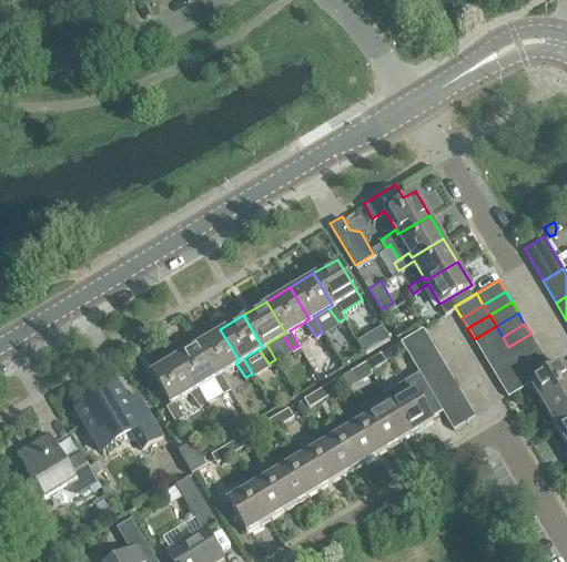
[(428,337),(422,326),(400,338),(407,350),(428,337)]
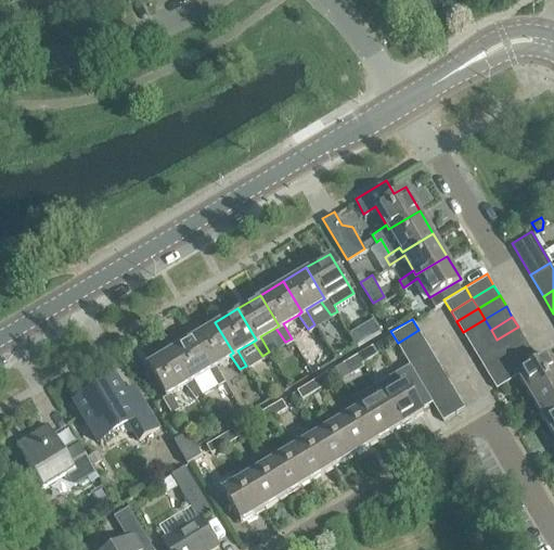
[(491,330),(485,319),(463,332),(469,342),(491,330)]
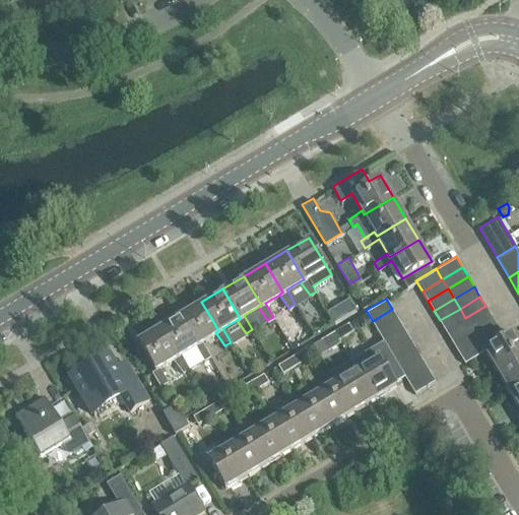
[(215,332),(218,330),(201,302),(180,314),(197,343),(194,345),(203,359),(210,355),(201,340),(215,332)]
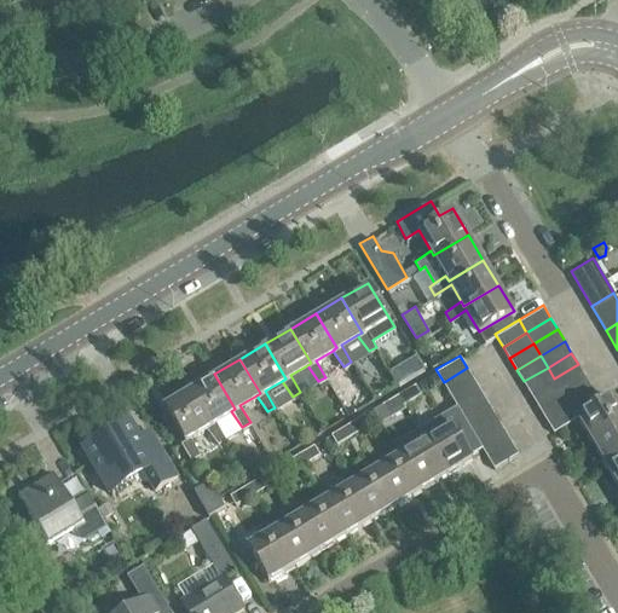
[(578,364),(554,379),(561,391),(585,376),(578,364)]
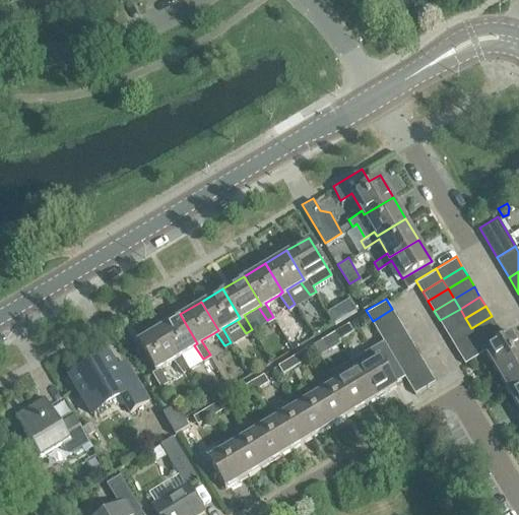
[(398,319),(392,309),(373,321),(378,331),(398,319)]
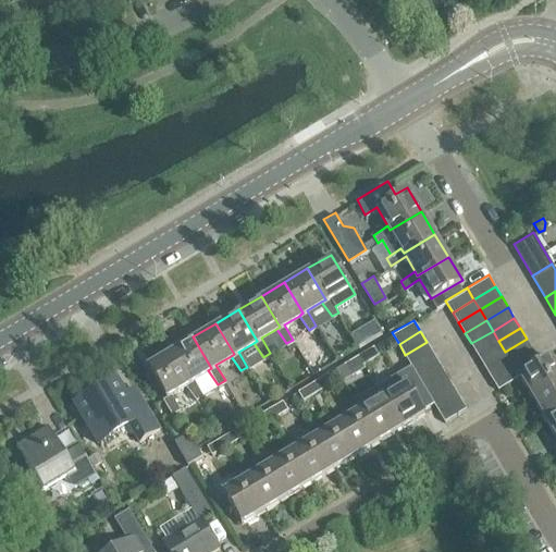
[(498,341),(493,331),(471,343),(478,354),(498,341)]
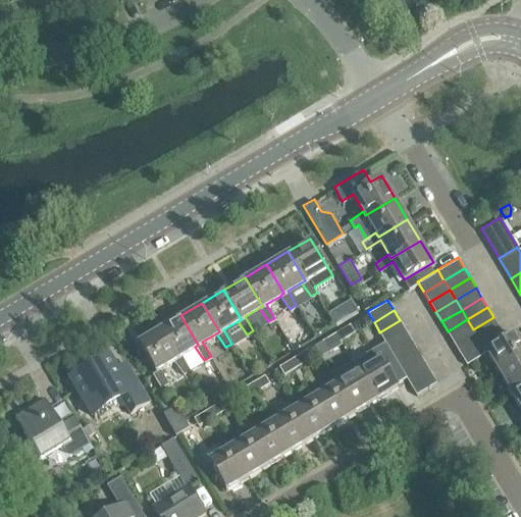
[(180,355),(195,347),(198,345),(180,315),(159,328),(176,357),(173,359),(183,372),(190,369),(180,355)]
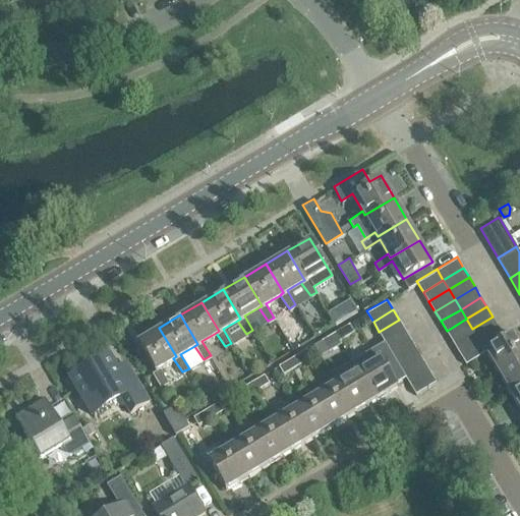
[(499,326),(493,317),(472,329),(478,338),(499,326)]
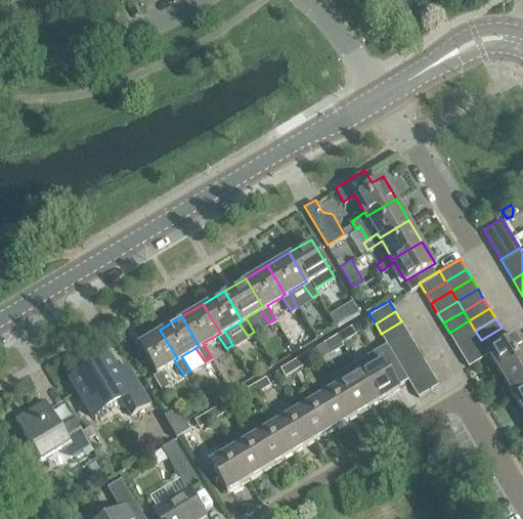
[(449,333),(454,343),(475,331),(469,320),(449,333)]
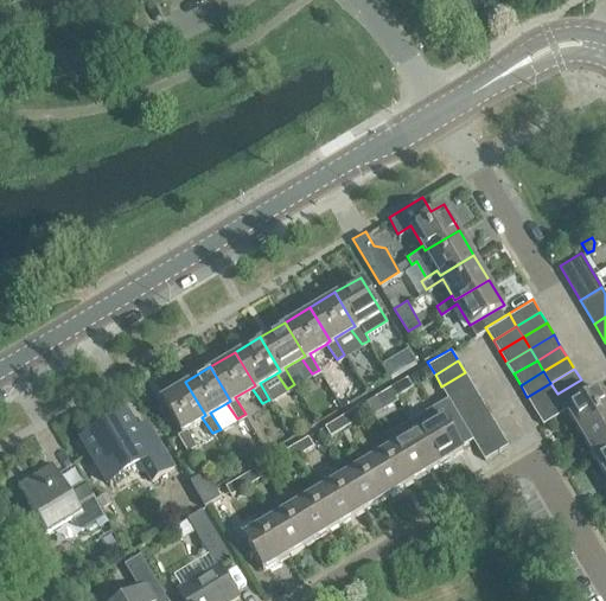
[(472,384),(465,372),(441,387),(447,396),(448,397),(472,384)]
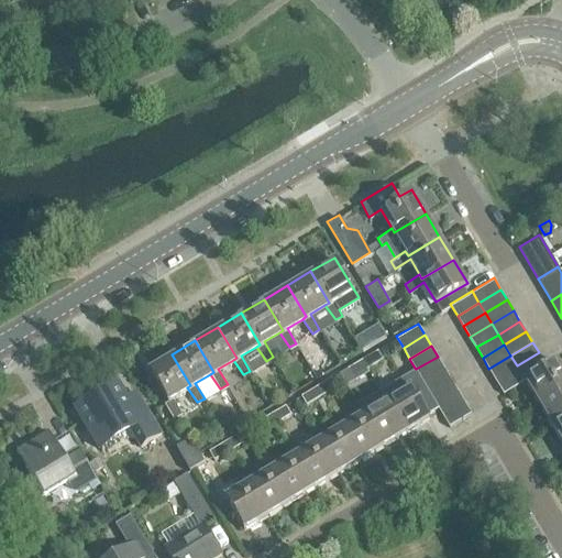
[(366,365),(382,356),(376,348),(361,357),(366,365)]
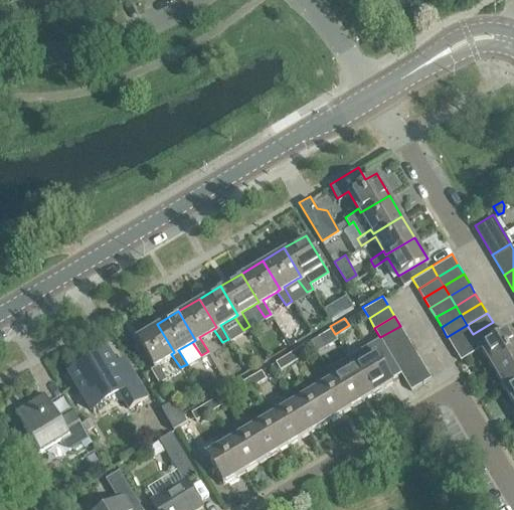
[(493,322),(473,334),(479,345),(480,345),(499,333),(493,322)]
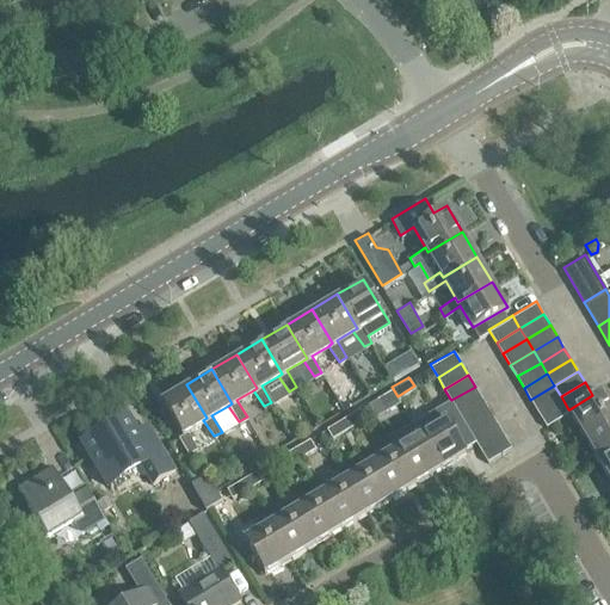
[(207,418),(186,384),(161,400),(182,433),(178,436),(188,452),(197,446),(186,430),(203,420),(207,418)]
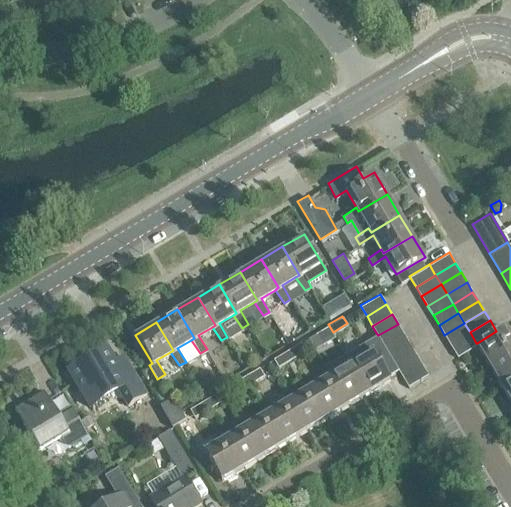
[(470,332),(464,323),(444,335),(450,344),(470,332)]
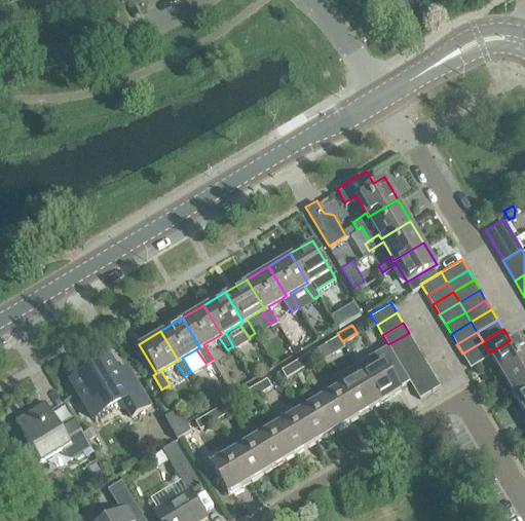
[(328,349),(342,341),(337,333),(324,341),(328,349)]
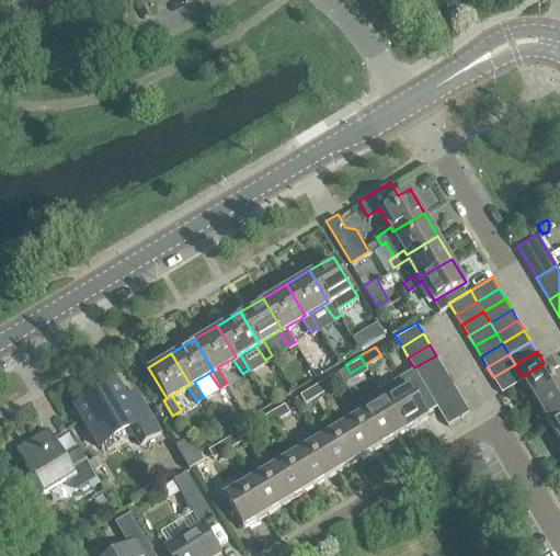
[(442,365),(436,355),(414,367),(421,378),(442,365)]
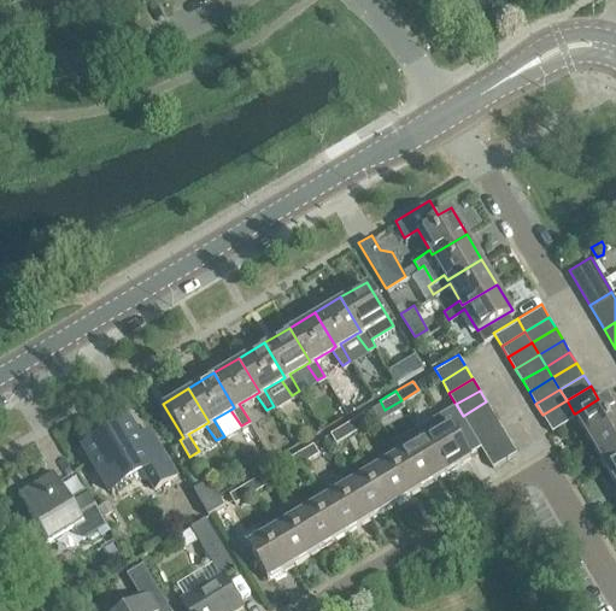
[(615,404),(609,393),(598,399),(575,413),(590,439),(615,423),(615,404)]
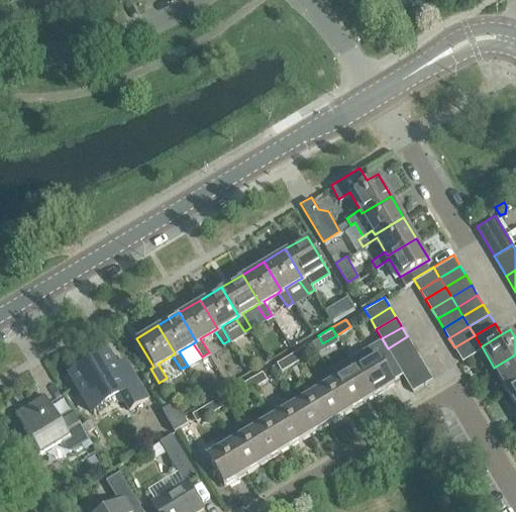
[(475,335),(454,347),(461,359),(481,346),(475,335)]
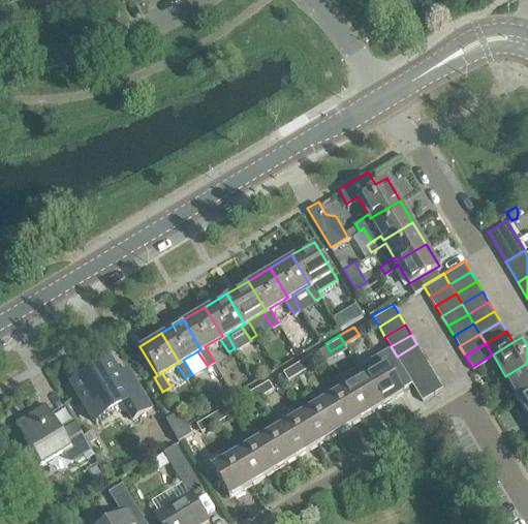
[(423,355),(416,344),(397,357),(402,367),(423,355)]
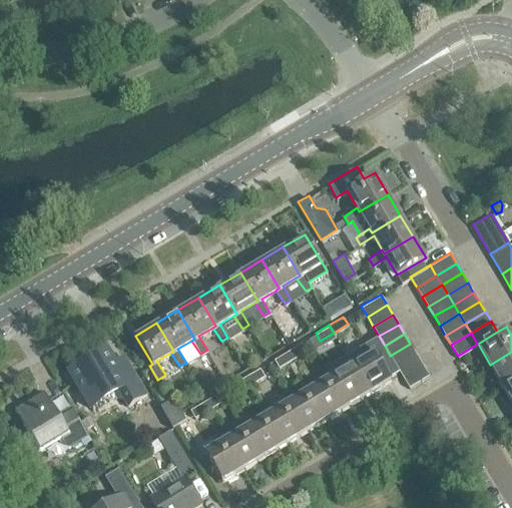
[(388,375),(398,369),(396,365),(390,356),(385,346),(379,336),(378,335),(347,354),(369,391),(391,378),(388,375)]
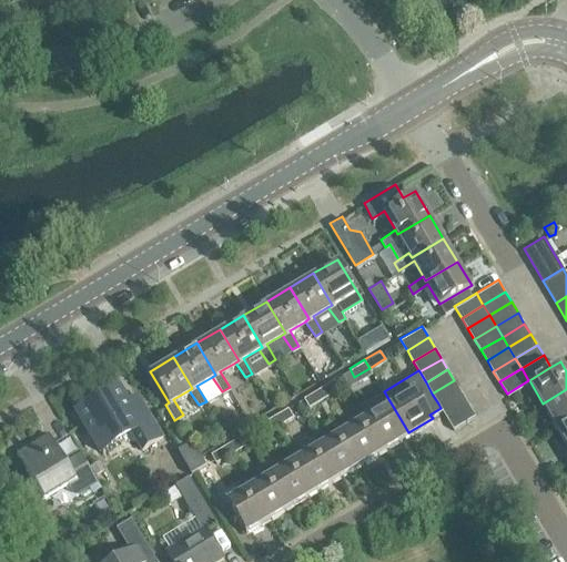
[(323,396),(338,387),(333,378),(317,387),(323,396)]
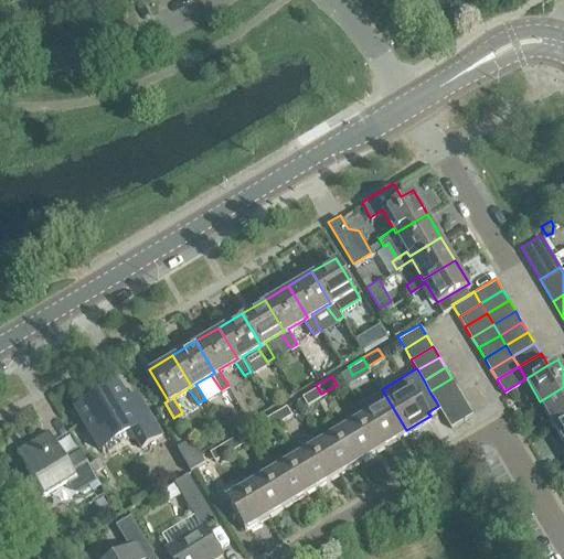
[(458,388),(451,378),(429,391),(436,401),(458,388)]
